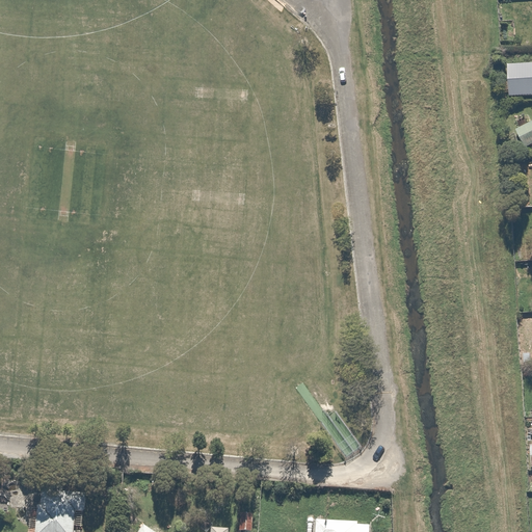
[(531,120),(515,128),(525,148),(531,143),(531,120)]
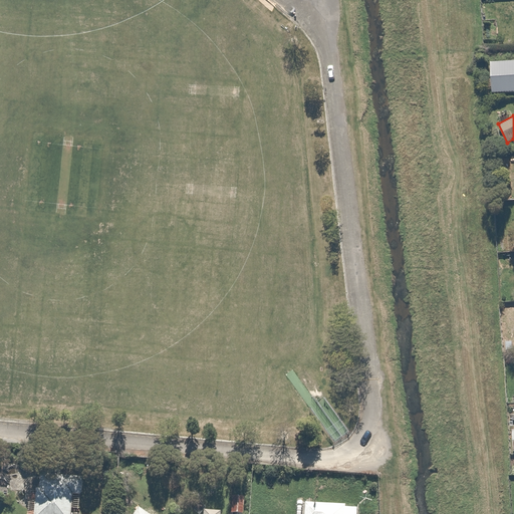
[(12,470),(0,469),(0,494),(11,495),(12,470)]
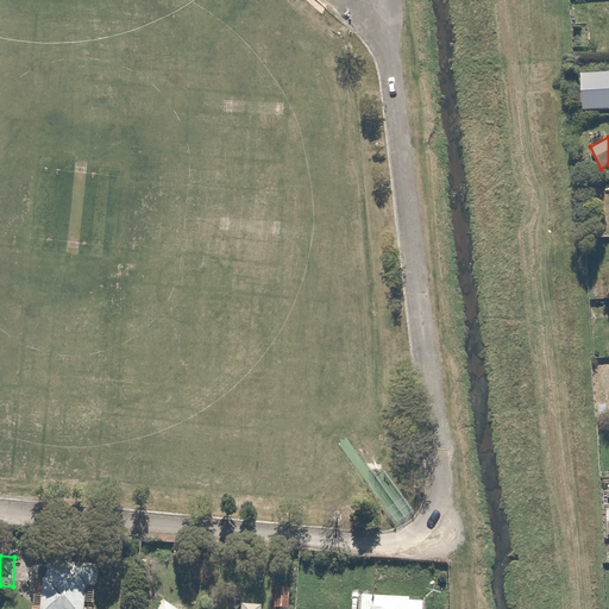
[(98,571),(41,567),(37,608),(81,608),(83,586),(96,588),(98,571)]
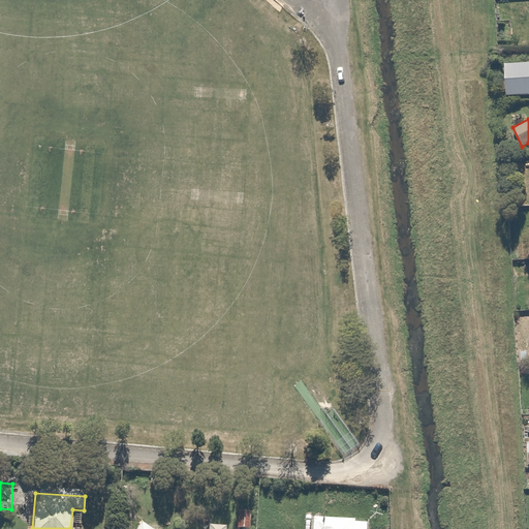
[(236,506),(235,527),(257,528),(259,508),(236,506)]
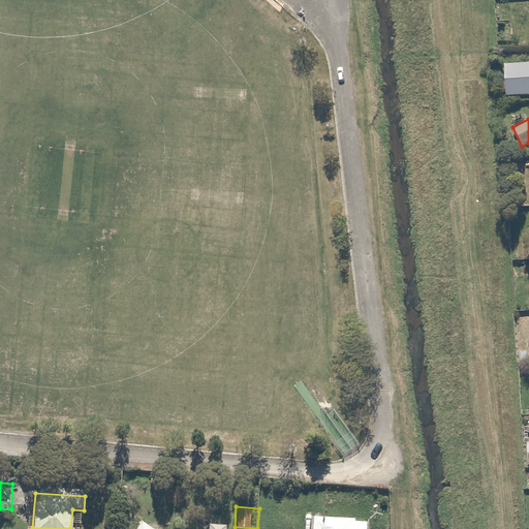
[(368,528),(369,521),(314,518),(313,528),(368,528)]
